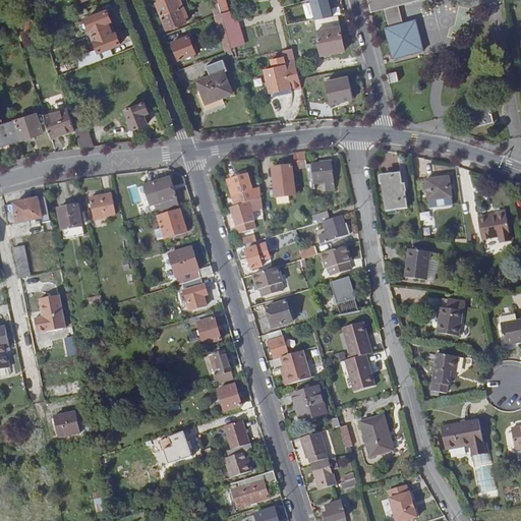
[(157,0),(163,15),(183,7),(191,4),(189,0),(182,0),(180,1),(179,0),(157,0)]
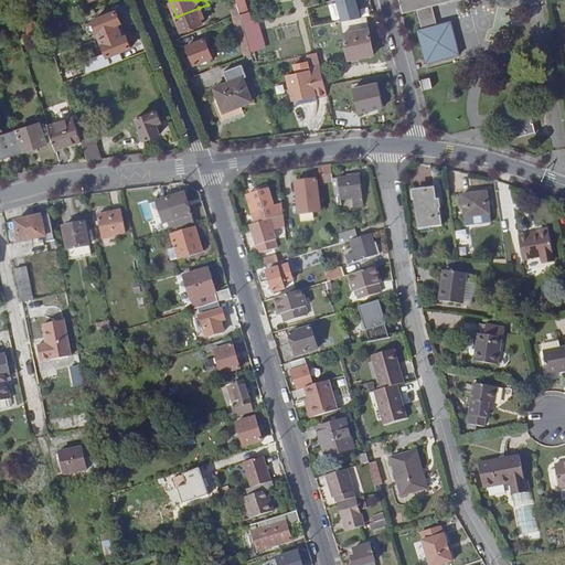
[(400,0),(403,13),(418,10),(423,28),(417,29),(426,64),(460,55),(451,20),(437,24),(433,6),(454,0),(400,0)]
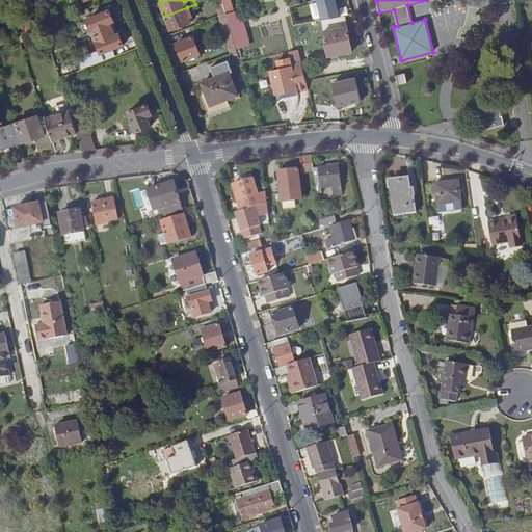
[(166,16),(171,29),(192,21),(187,7),(166,16)]
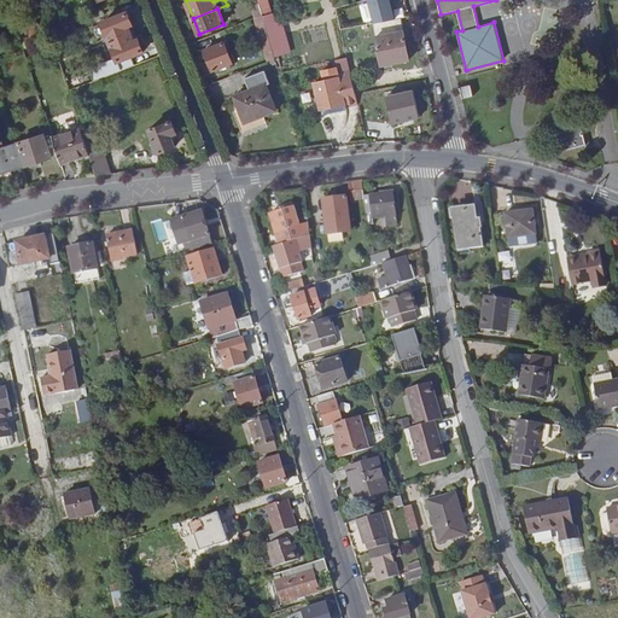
[(110,41),(133,33),(129,25),(134,24),(128,12),(103,22),(110,41)]
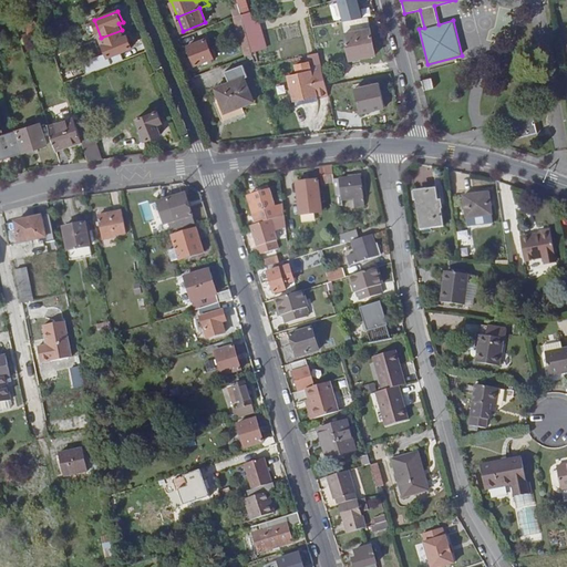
[(240,14),(244,26),(253,22),(249,12),(240,14)]
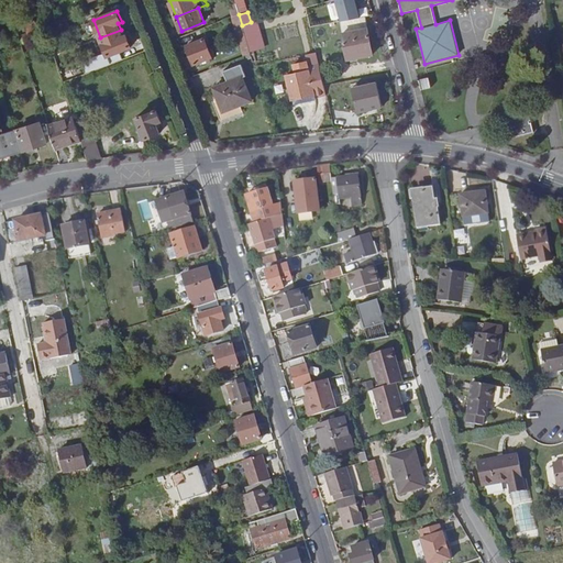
[(233,17),(245,56),(251,54),(246,41),(242,25),(239,14),(233,17)]
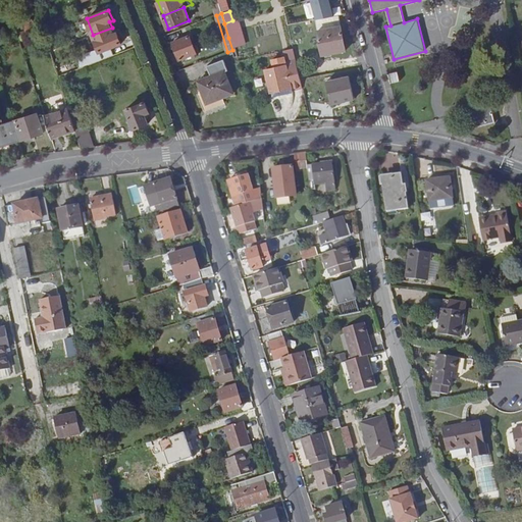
[(340,14),(316,18),(321,54),(345,50),(340,14)]
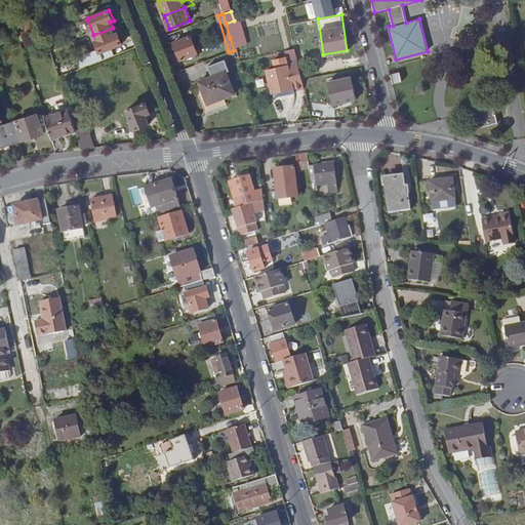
[(42,27),(53,22),(51,16),(41,21),(42,26),(42,27)]
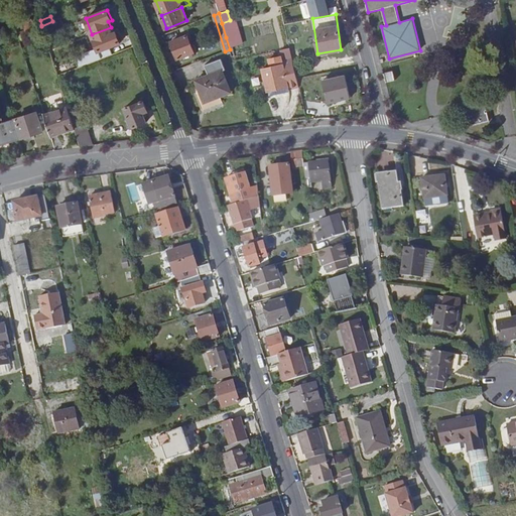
[(26,31),(35,27),(33,19),(23,23),(26,31)]
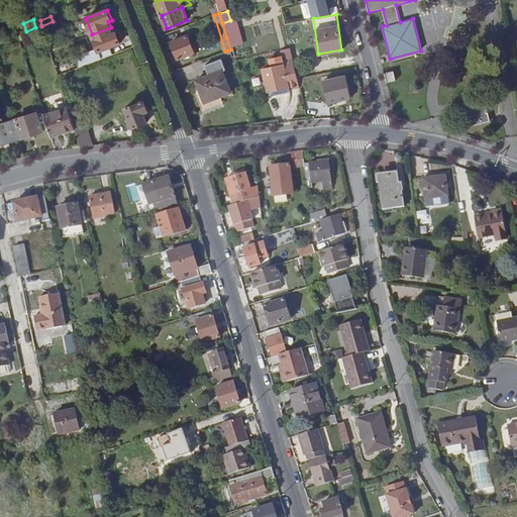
[(63,20),(43,27),(47,36),(66,29),(63,20)]
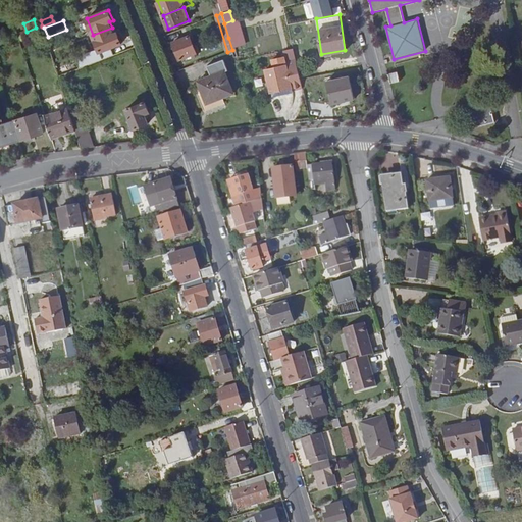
[(168,29),(170,33),(191,25),(189,20),(168,29)]
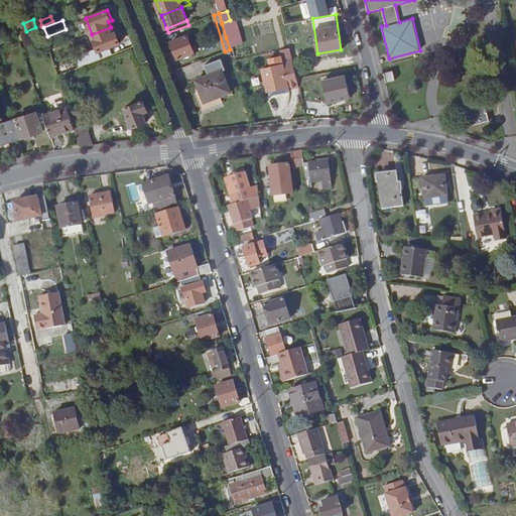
[(222,23),(226,37),(234,35),(232,28),(235,27),(233,21),(231,22),(230,20),(222,23)]
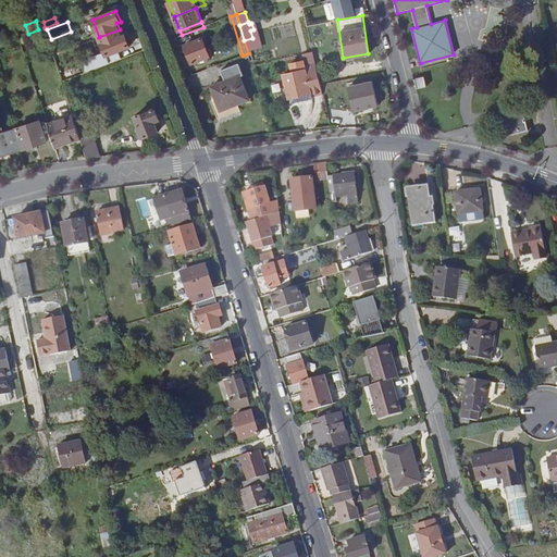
[(122,37),(120,29),(99,37),(107,54),(101,57),(101,54),(59,70),(63,82),(107,64),(122,58),(119,50),(130,46),(126,35),(122,37)]
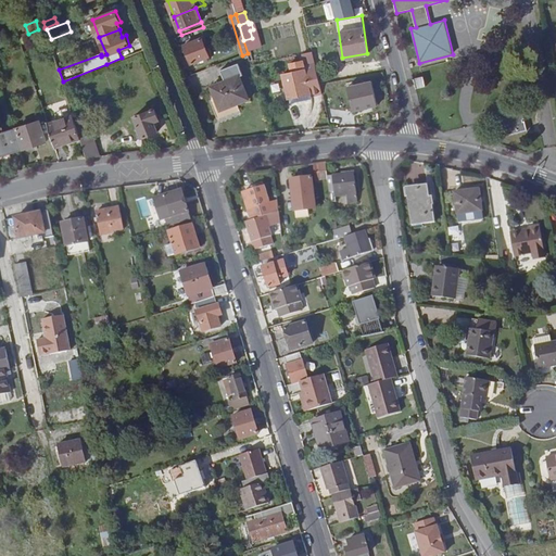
[(201,39),(184,46),(190,64),(209,57),(201,39)]
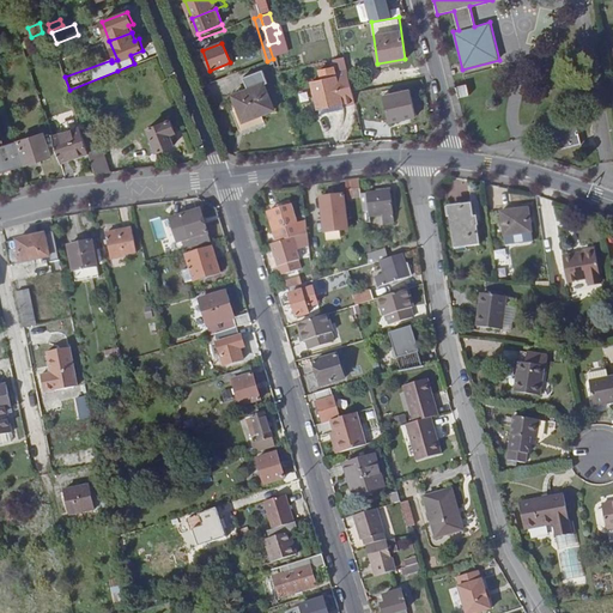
[(344,64),(333,66),(320,68),(321,79),(311,82),(317,108),(325,105),(343,102),(343,105),(352,103),(344,64)]
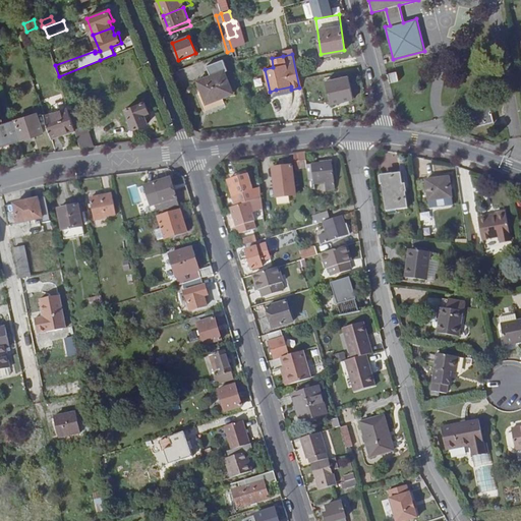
[(198,81),(207,103),(232,94),(224,71),(228,70),(223,59),(207,65),(211,76),(198,81)]
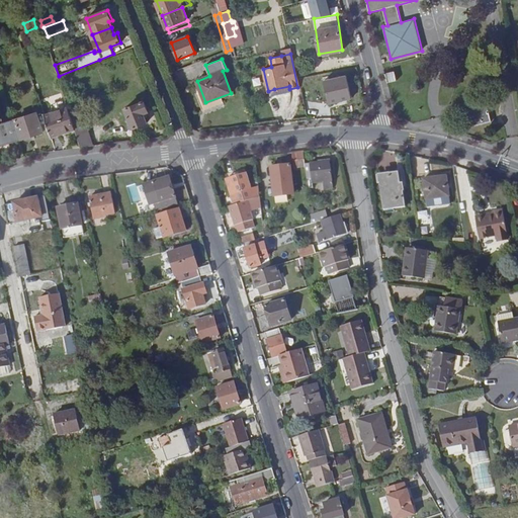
[(395,71),(385,74),(387,82),(397,80),(395,71)]
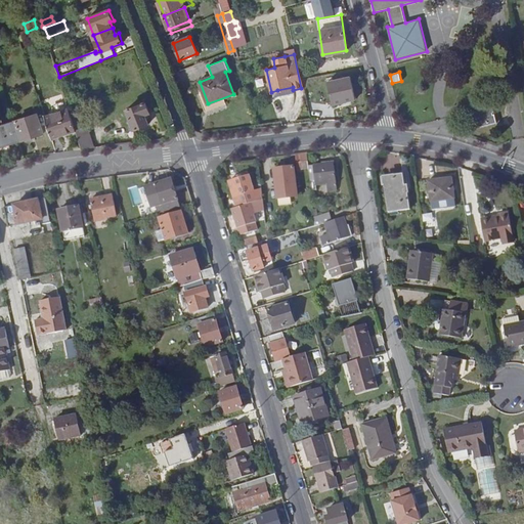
[(328,80),(331,107),(354,105),(351,78),(328,80)]
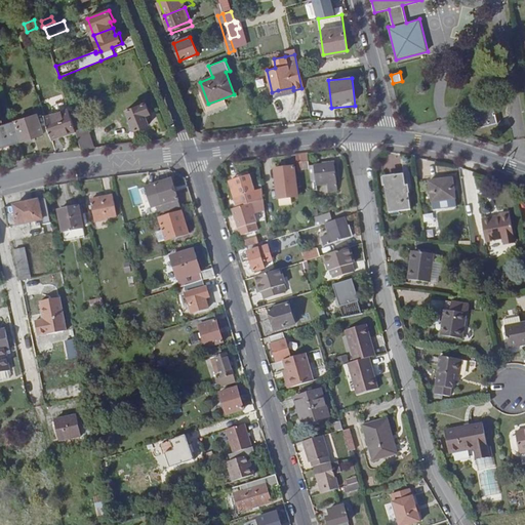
[(293,87),(278,90),(280,96),(294,93),(293,90),(293,87)]
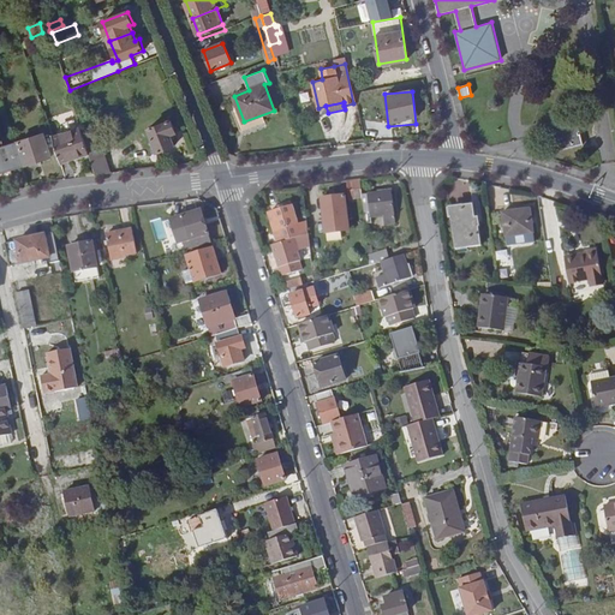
[(548,112),(556,151),(583,144),(577,121),(572,123),(568,107),(548,112)]
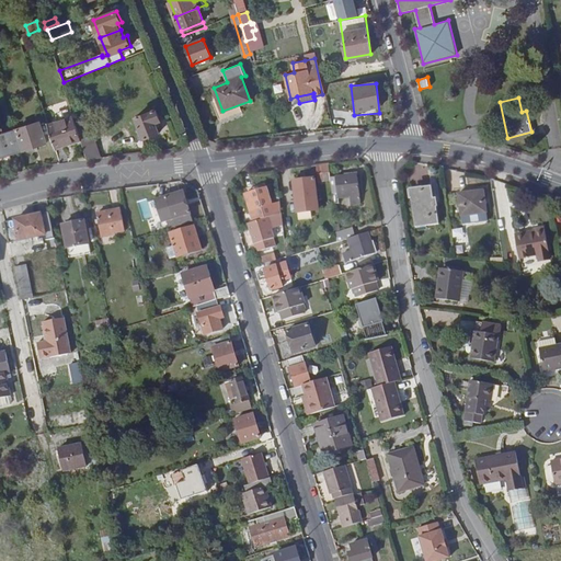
[(157,110),(135,117),(144,138),(159,133),(155,123),(161,122),(157,110)]
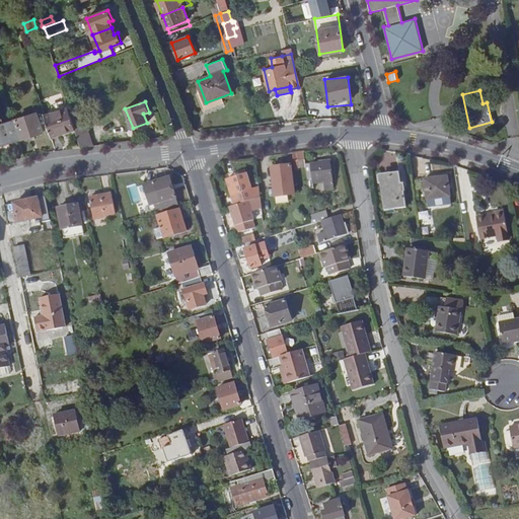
[(51,137),(76,129),(75,126),(73,122),(69,107),(44,116),(51,137)]
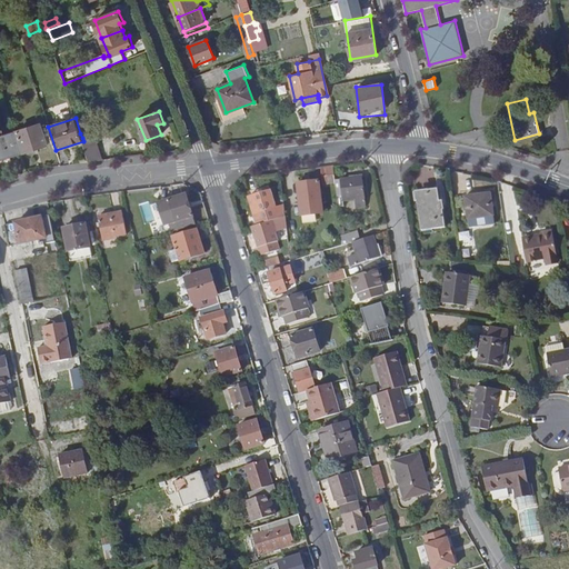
[(41,123),(17,130),(23,152),(48,146),(41,123)]
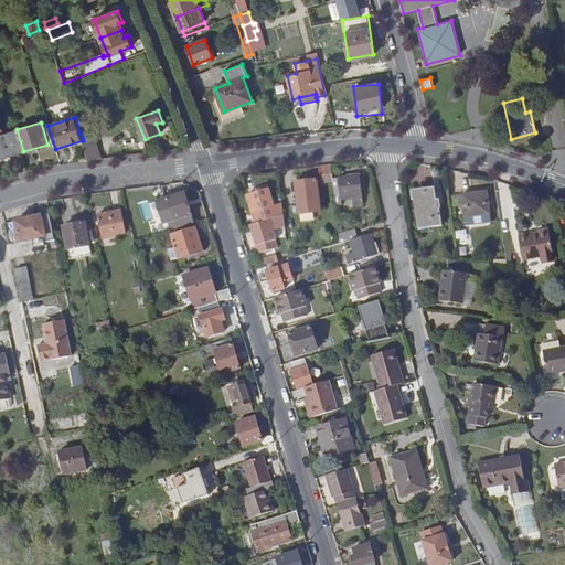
[(14,131),(0,135),(0,159),(21,152),(14,131)]
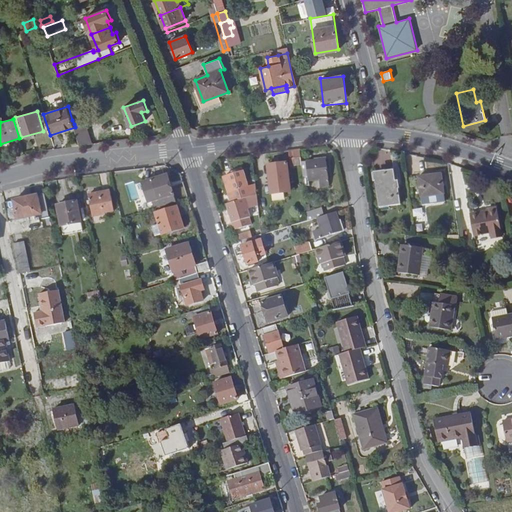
[(81,146),(90,145),(86,132),(89,132),(87,124),(75,127),(81,146)]
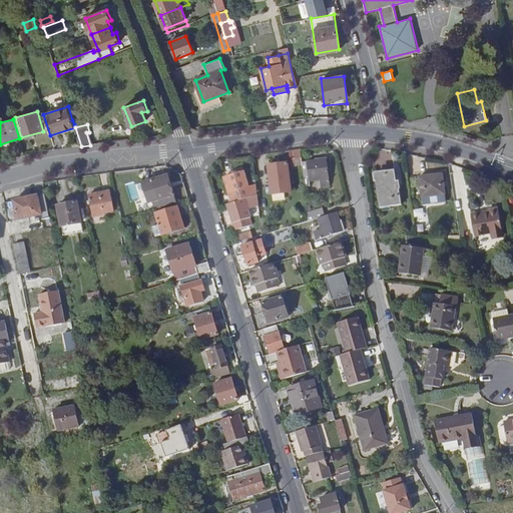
[(301,164),(300,150),(291,152),(292,163),(296,163),(297,166),(302,166),(301,164)]
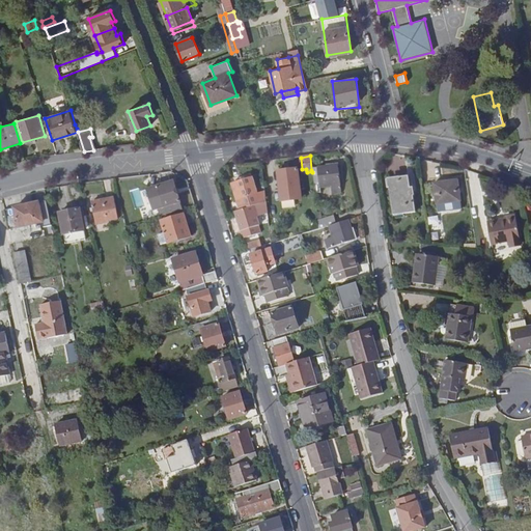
[(311,170),(312,172),(314,195),(320,194),(319,189),(332,188),(333,196),(341,194),(337,167),(331,168),(331,166),(327,166),(327,168),(311,170)]
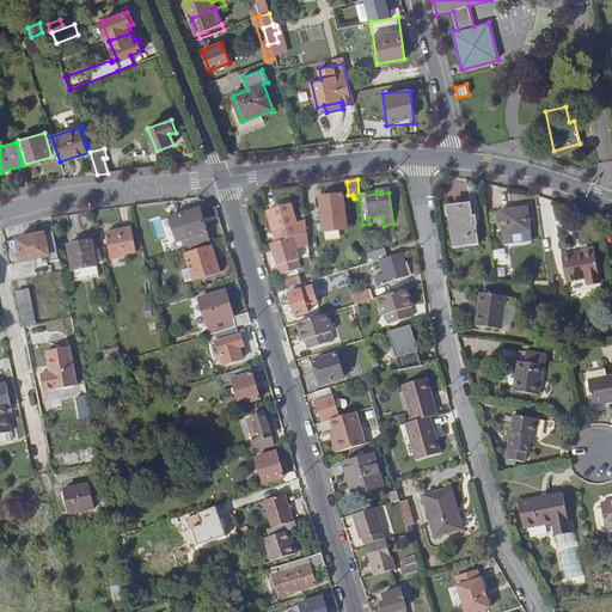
[(343,195),(320,199),(325,232),(348,230),(343,195)]
